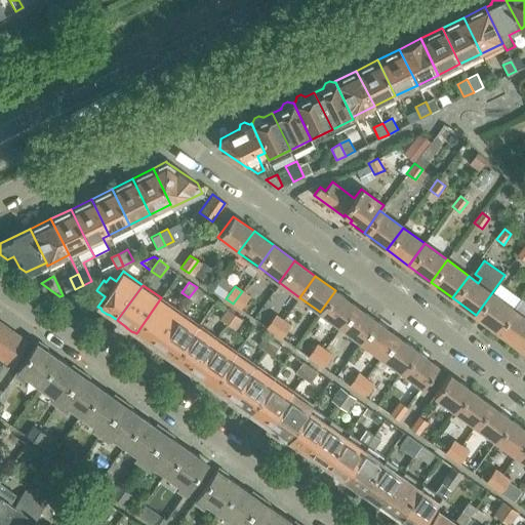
[(197,304),(204,292),(197,287),(189,297),(197,304)]
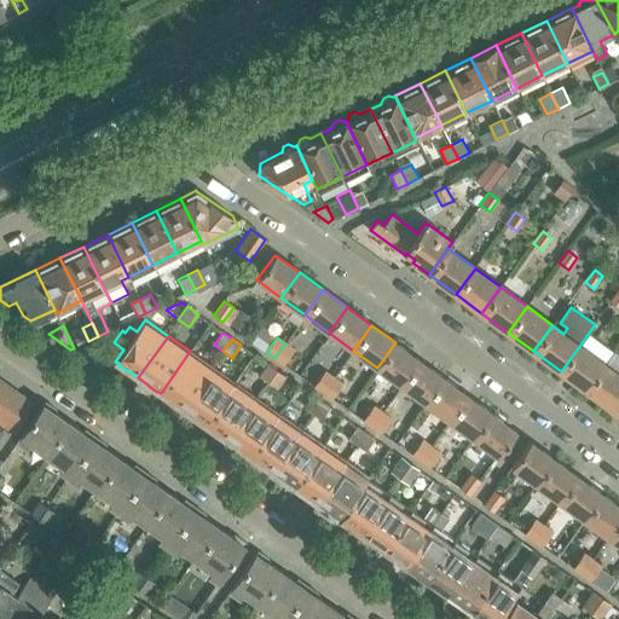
[(401,386),(420,360),(395,342),(377,368),(401,386)]
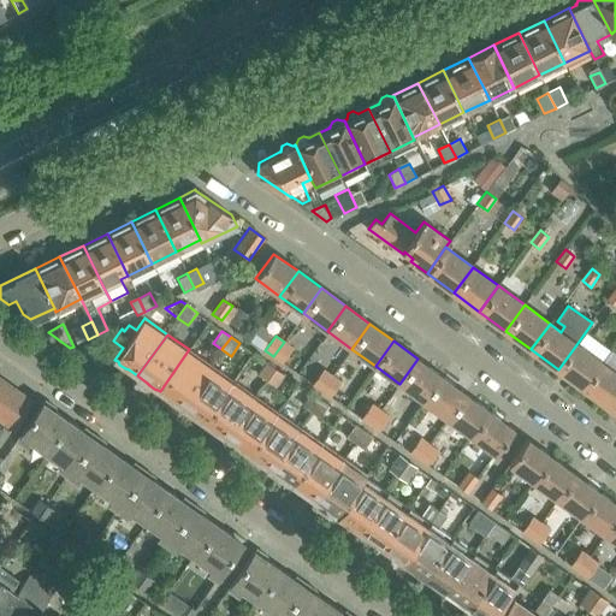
[(283,363),(292,348),(284,342),(273,356),(283,363)]
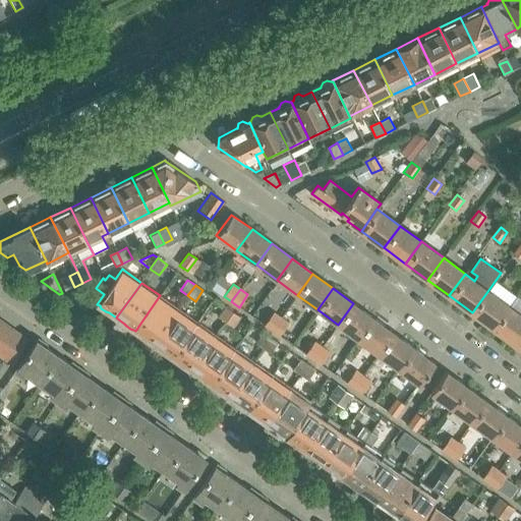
[(472,312),(493,328),(509,305),(488,290),(472,312)]
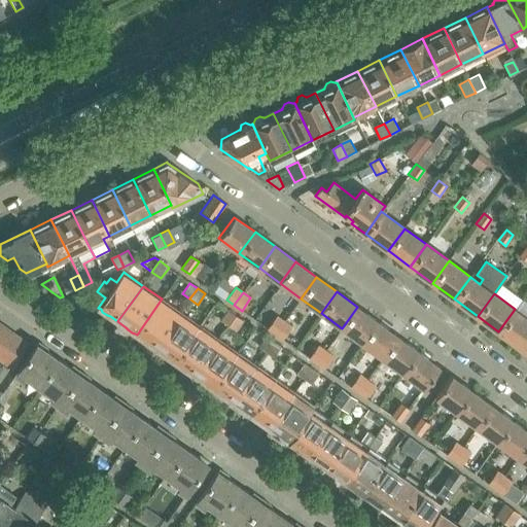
[(147,343),(155,348),(180,312),(162,299),(137,335),(138,336),(140,339),(144,342),(147,343)]
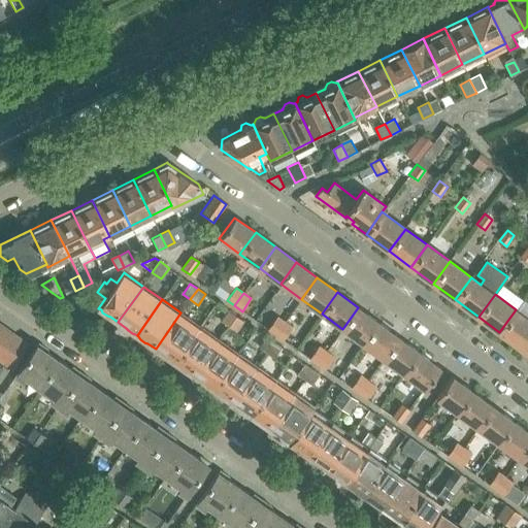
[(362,343),(377,322),(358,307),(342,329),(362,343)]
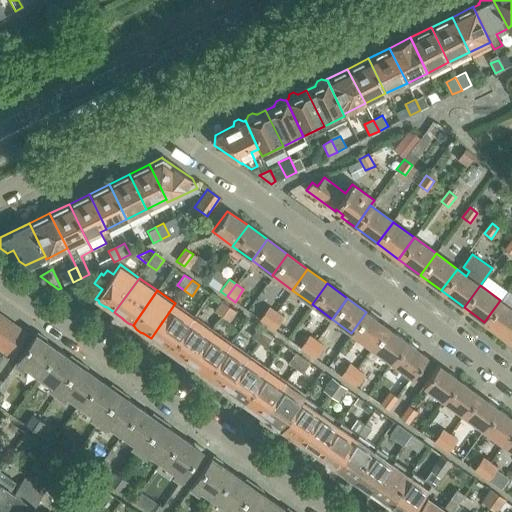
[(221,316),(229,306),(221,300),(214,311),(221,316)]
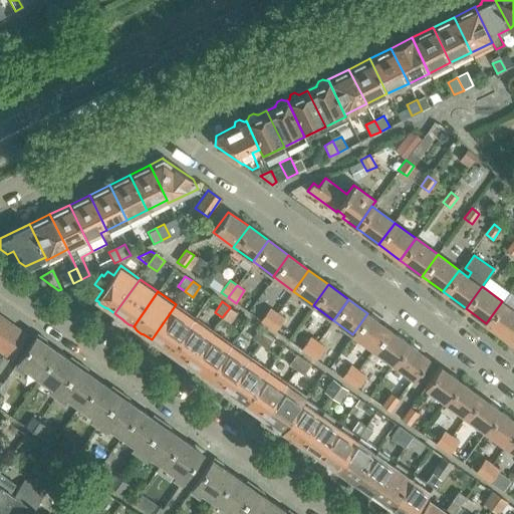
[(486,323),(508,339),(513,330),(513,310),(502,301),(486,323)]
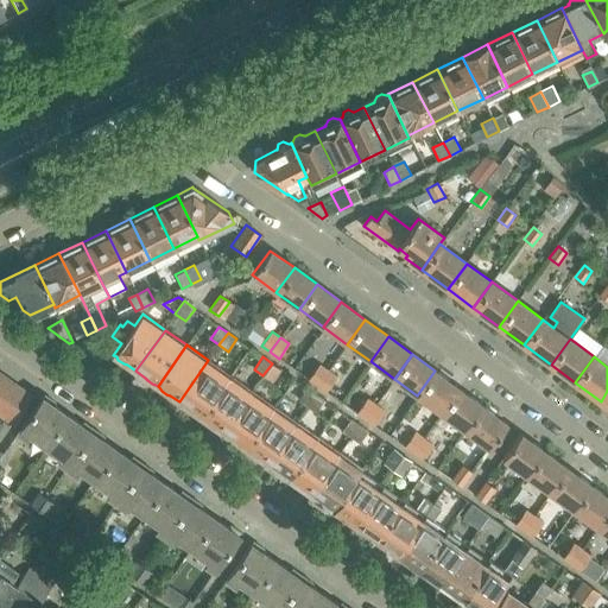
[(200,416),(201,417),(230,375),(208,360),(179,401),(189,409),(191,411),(196,415),(200,416)]
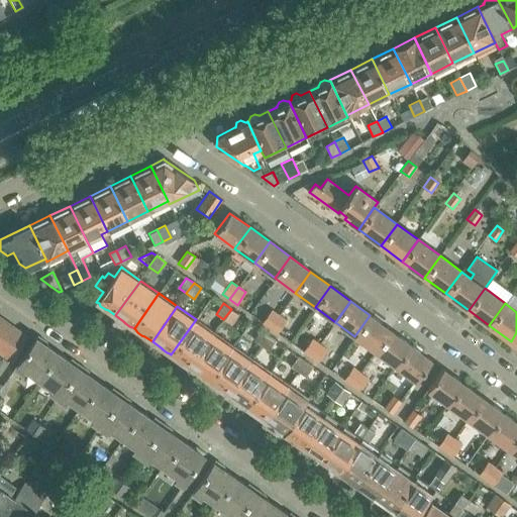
[(230,324),(238,314),(231,309),(223,319),(230,324)]
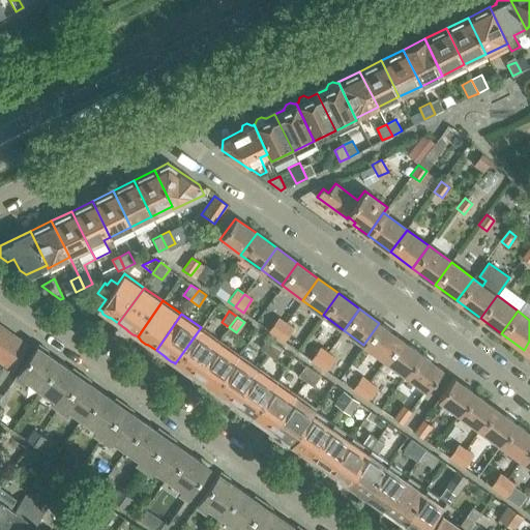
[(276,335),(286,323),(278,318),(269,330),(276,335)]
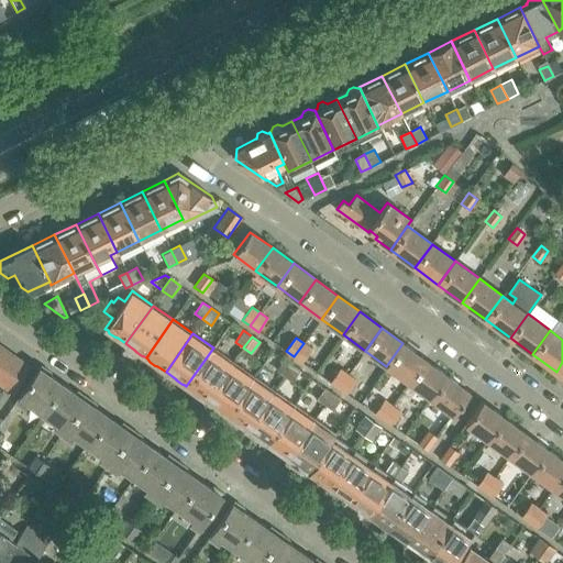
[(301,363),(311,349),(304,343),(294,356),(301,363)]
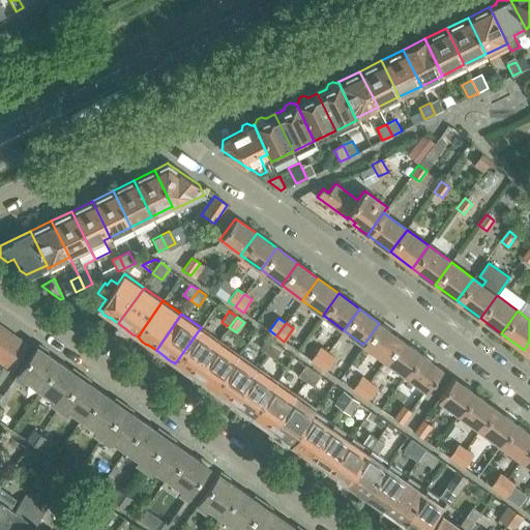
[(384,360),(400,337),(379,323),(363,345),(384,360)]
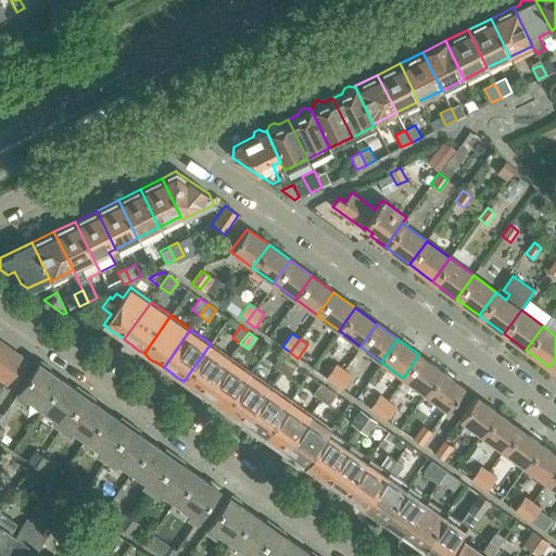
[(0,344),(0,373),(15,352),(2,342),(0,344)]
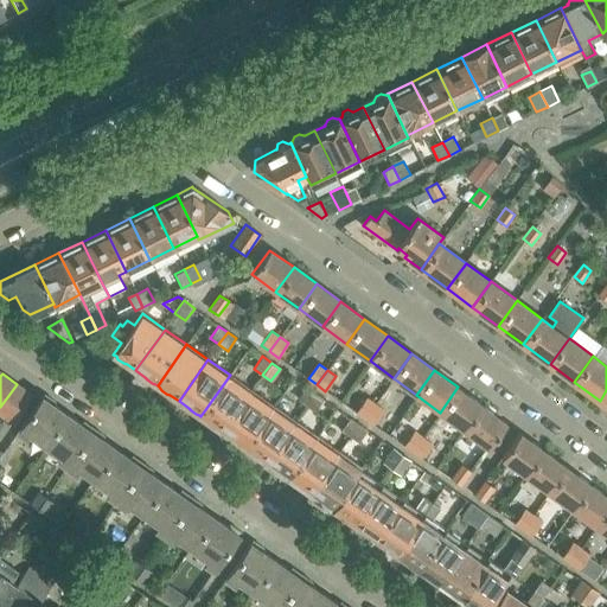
[(213,425),(223,432),(251,390),(230,375),(200,416),(203,417),(205,421),(210,425),(213,425)]
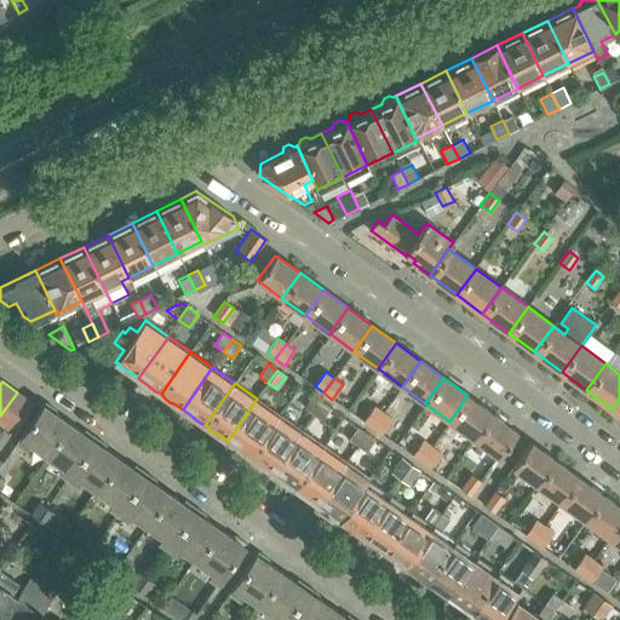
[(0,415),(0,424),(12,432),(33,403),(17,392),(0,415)]
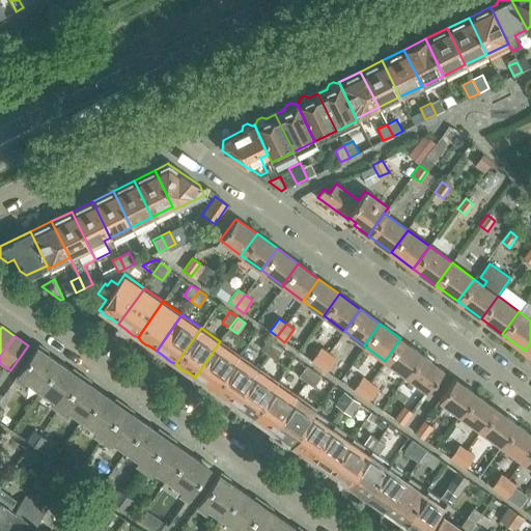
[(268,355),(276,344),(269,338),(260,350),(268,355)]
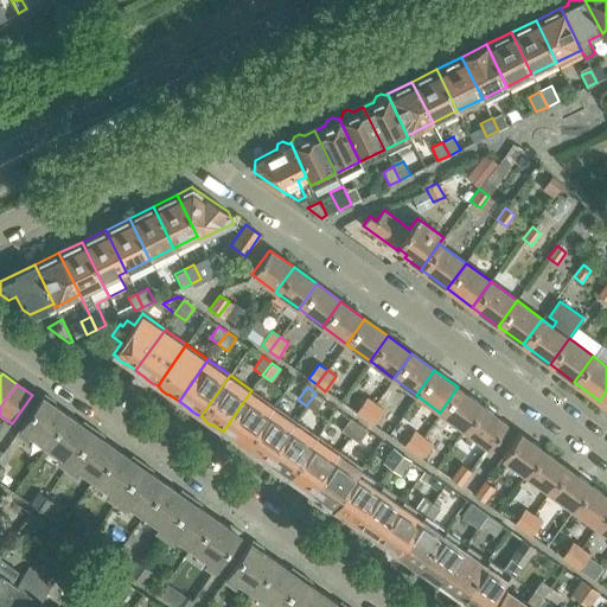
[(464,429),(480,404),(458,387),(440,413),(464,429)]
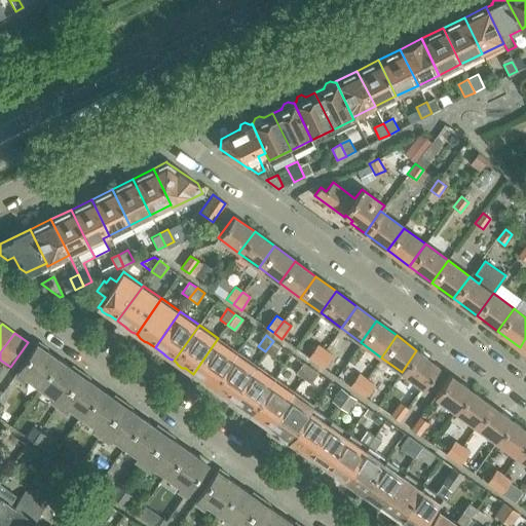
[(210,386),(212,387),(236,351),(218,338),(193,374),(201,380),(202,382),(208,385),(210,386)]
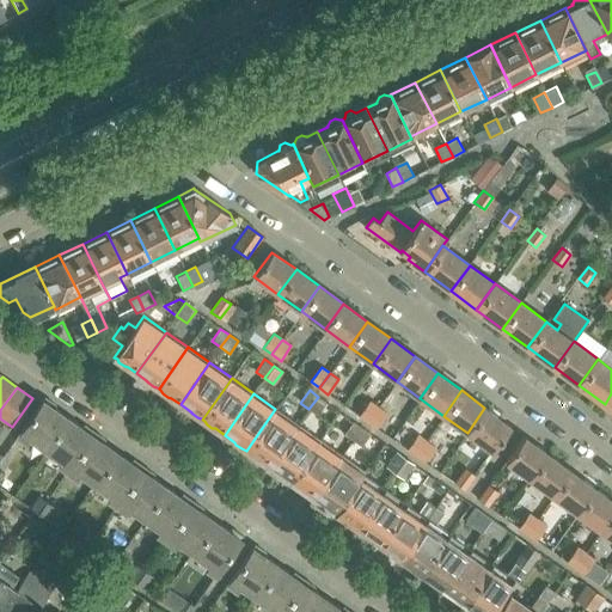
[(318,416),(326,403),(318,397),(308,409),(318,416)]
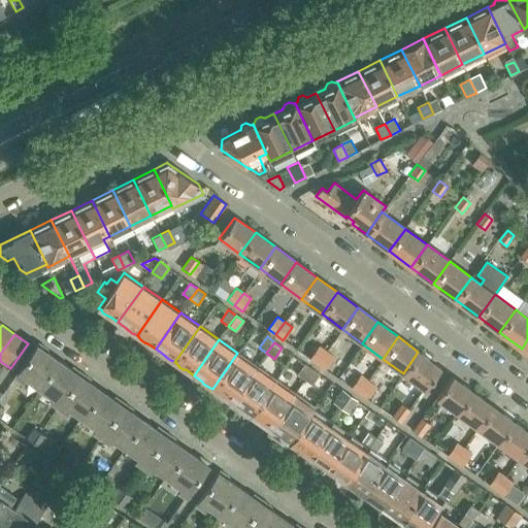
[(17,373),(38,389),(59,360),(37,344),(17,373)]
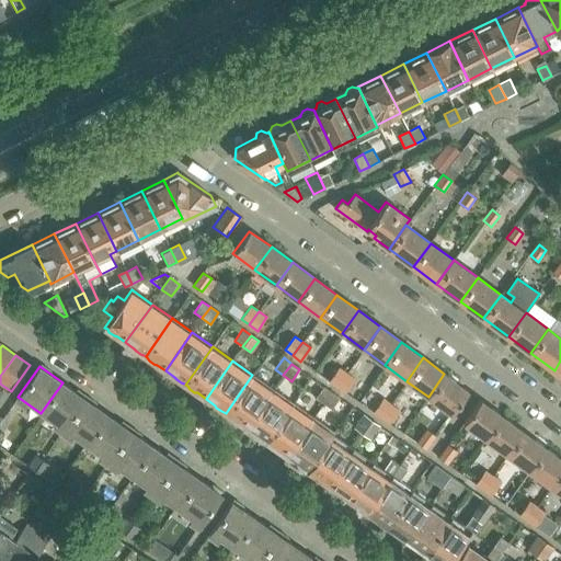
[(338,387),(347,373),(339,367),(329,381),(338,387)]
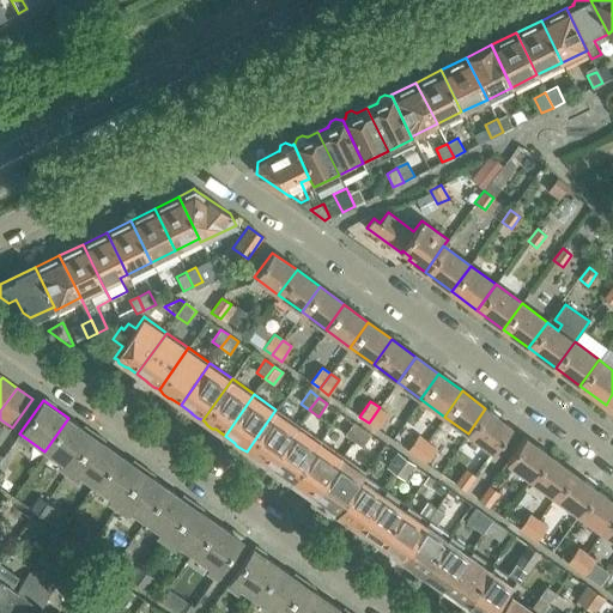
[(377,429),(388,414),(380,407),(369,423),(377,429)]
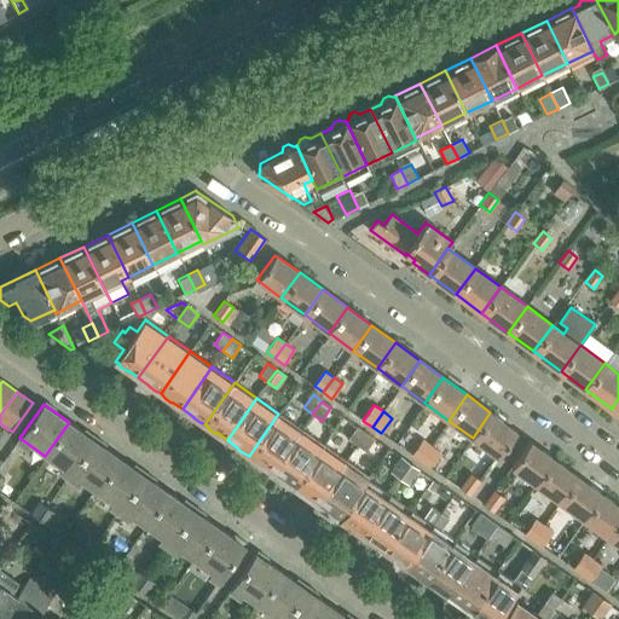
[(498,456),(516,432),(490,412),(473,438),(498,456)]
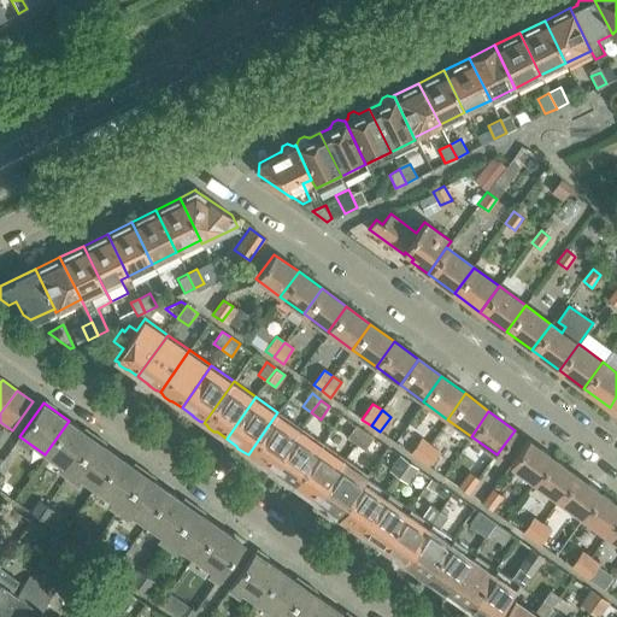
[(262,463),(271,470),(301,428),(277,412),(248,454),(251,456),(253,459),(258,463),(262,463)]
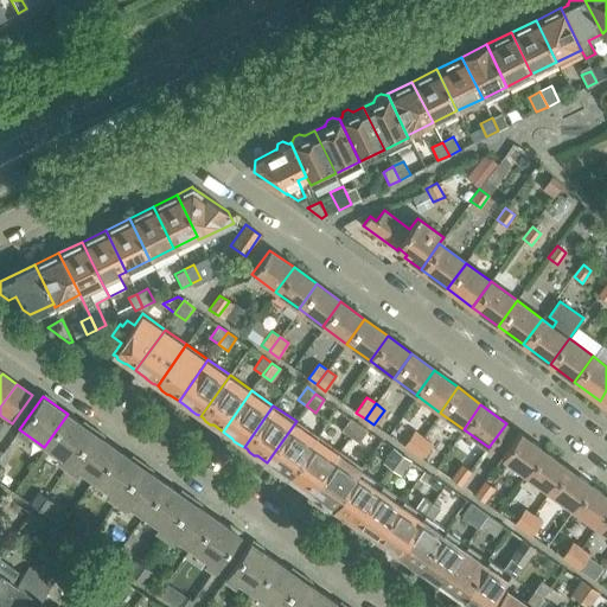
[(44,447),(69,465),(93,432),(68,414),(44,447)]
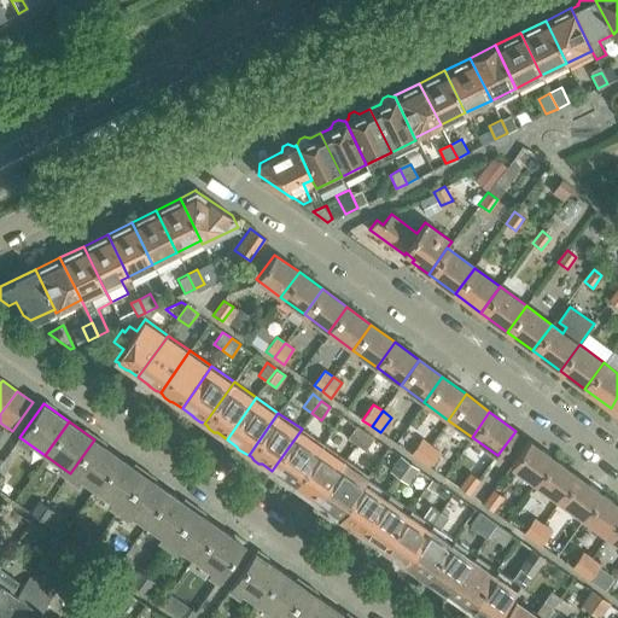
[(356,444),(366,432),(356,425),(347,438),(356,444)]
